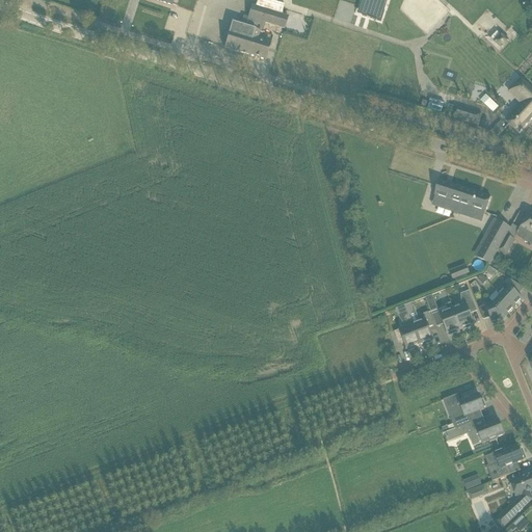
[(361,0),(358,9),(363,11),(361,15),(380,22),(383,10),(378,9),(380,4),(371,1),(371,0),(361,0)]
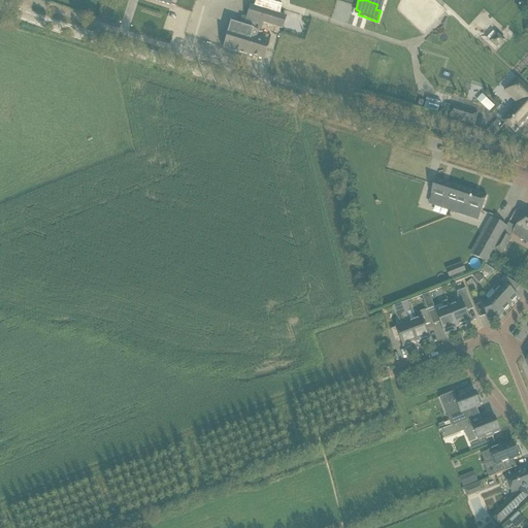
[(283,29),(286,17),(257,8),(250,5),(245,18),(240,17),(238,26),(230,23),(226,38),(223,47),(264,60),(267,51),(269,43),(256,39),(258,32),(260,33),(262,23),(283,29)]
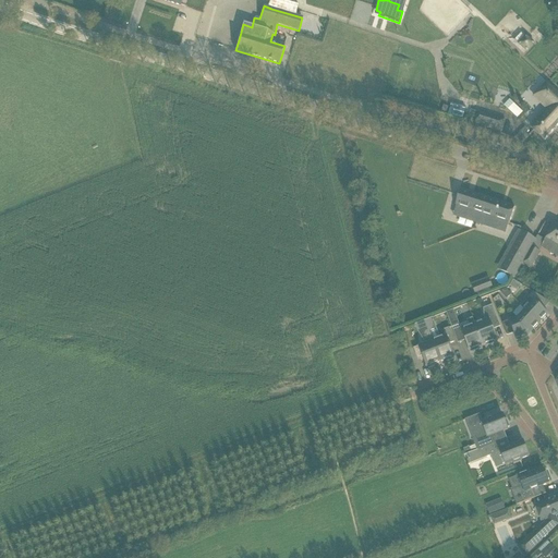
[(521,34),(516,40),(518,43),(524,37),(521,34)]
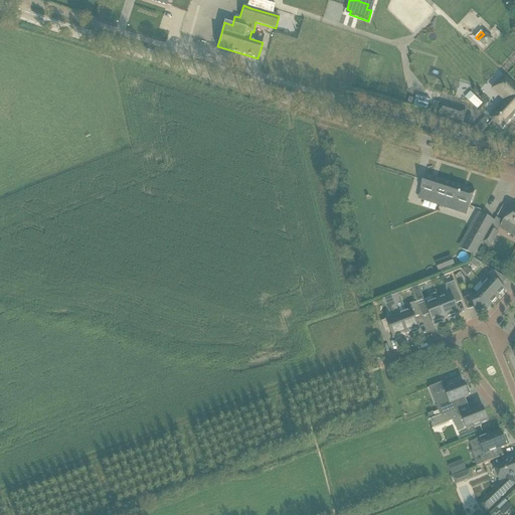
[(485,35),(479,42),(486,48),(492,41),(485,35)]
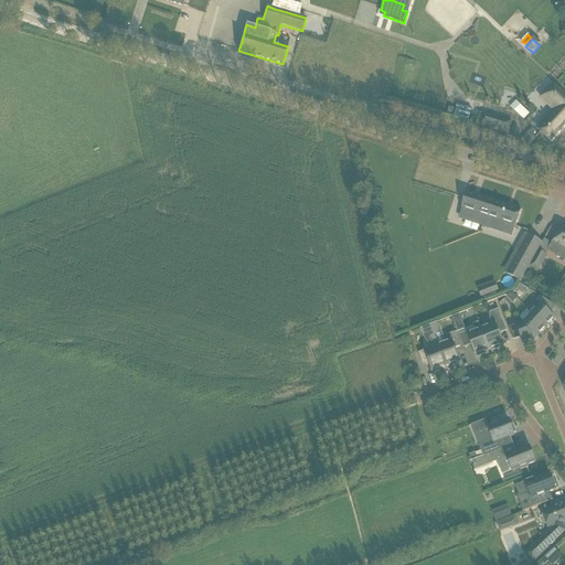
[(556,108),(537,128),(551,141),(564,126),(564,95),(553,85),(543,96),(556,108)]
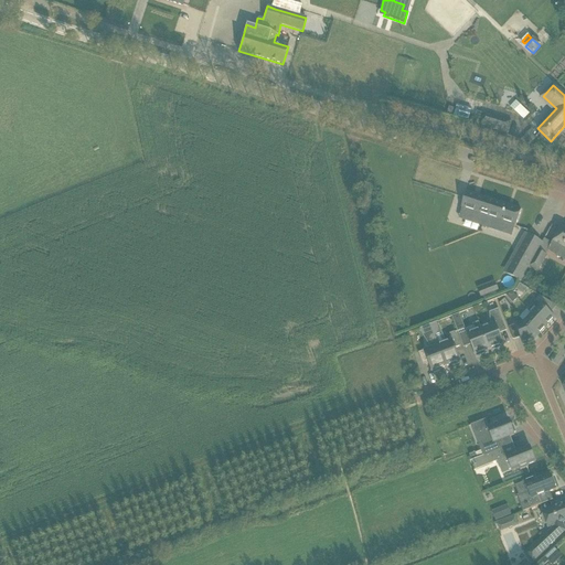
[(524,119),(530,113),(520,104),(514,110),(524,119)]
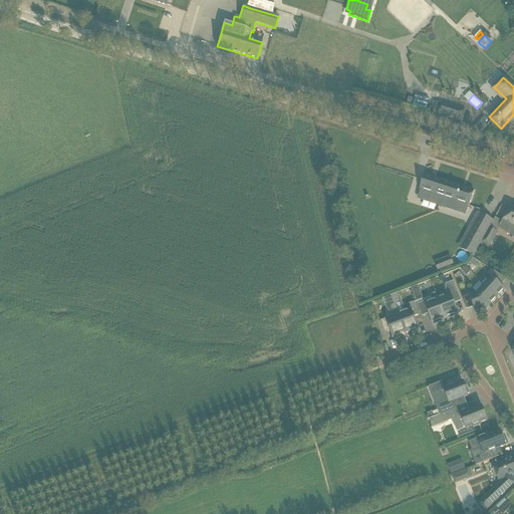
[(438,113),(462,121),(465,110),(463,110),(463,111),(441,104),(438,113)]
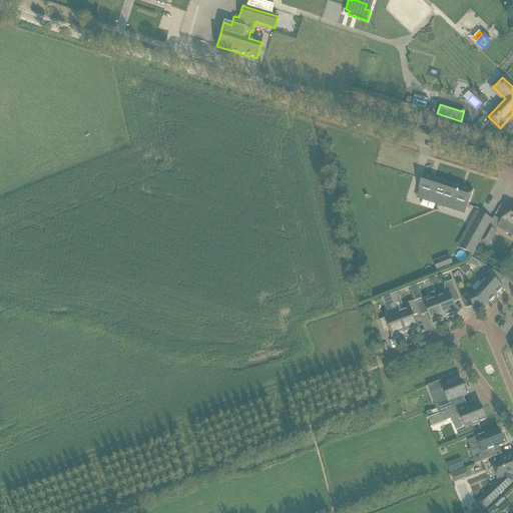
[(482,116),(477,121),(480,124),(483,127),(485,124),(483,122),(485,119),(482,116)]
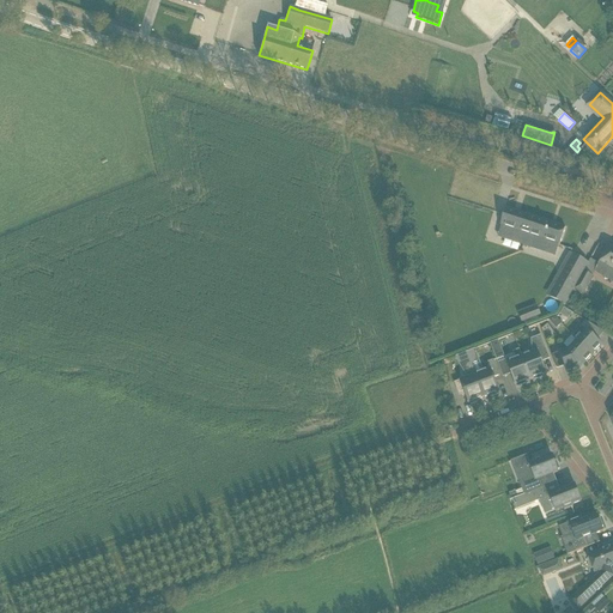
[(507,208),(501,226),(509,230),(505,241),(527,247),(530,237),(558,247),(559,247),(565,228),(507,208)]
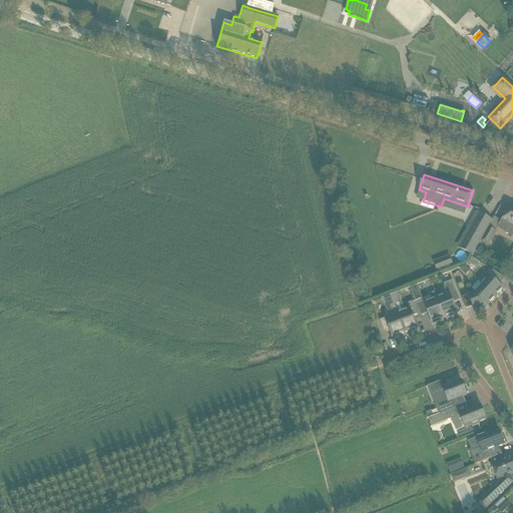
[(505,231),(512,235),(512,205),(510,204),(501,221),(508,225),(505,231)]
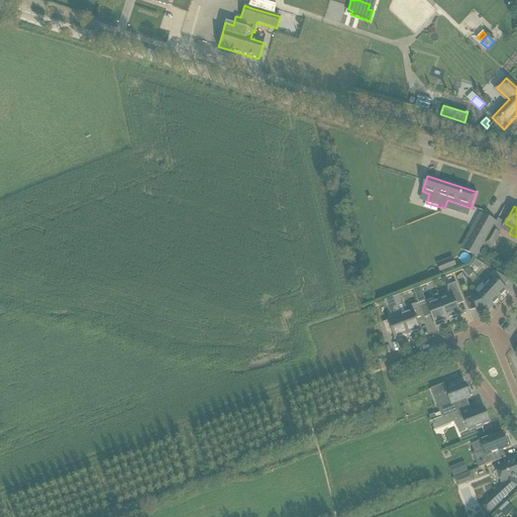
[(484,244),(493,229),(496,222),(483,215),(463,250),(477,257),(484,244)]
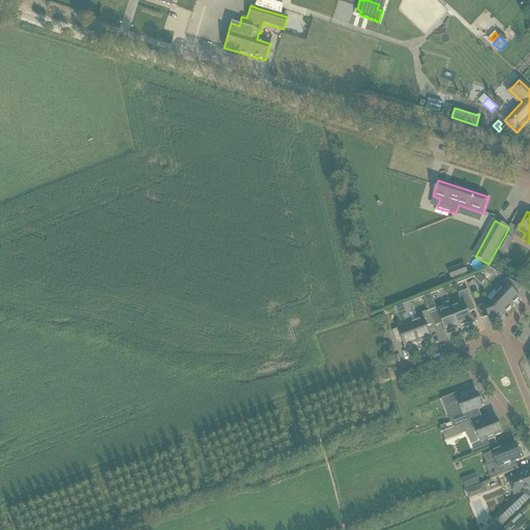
[(512,239),(505,235),(496,251),(504,255),(512,239)]
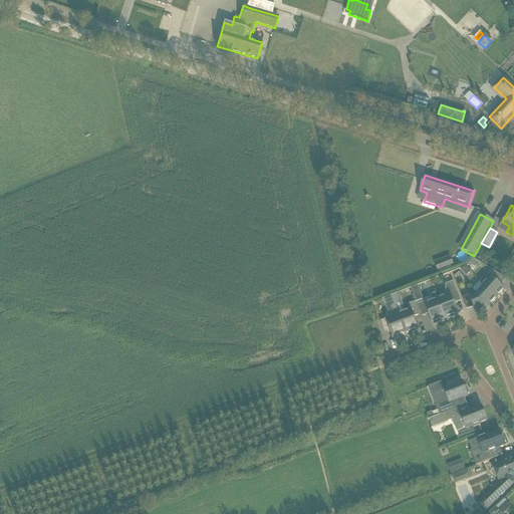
[(476,267),(480,263),(473,258),(469,263),(476,267)]
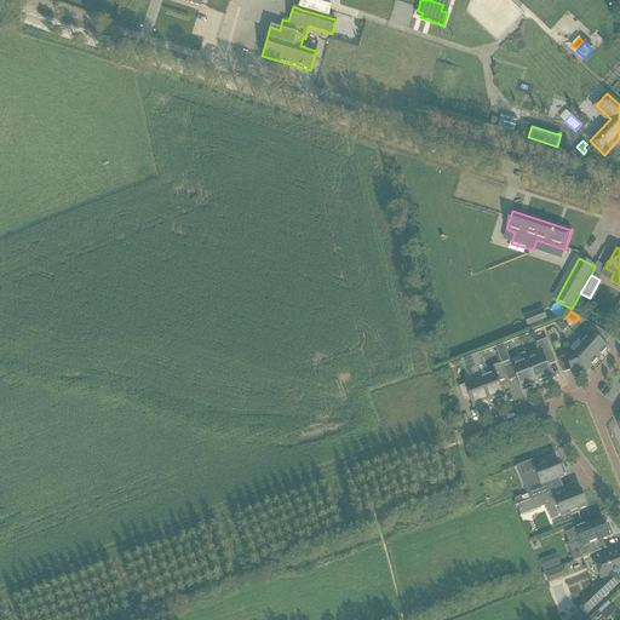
[(526,320),(528,326),(546,320),(544,313),(526,320)]
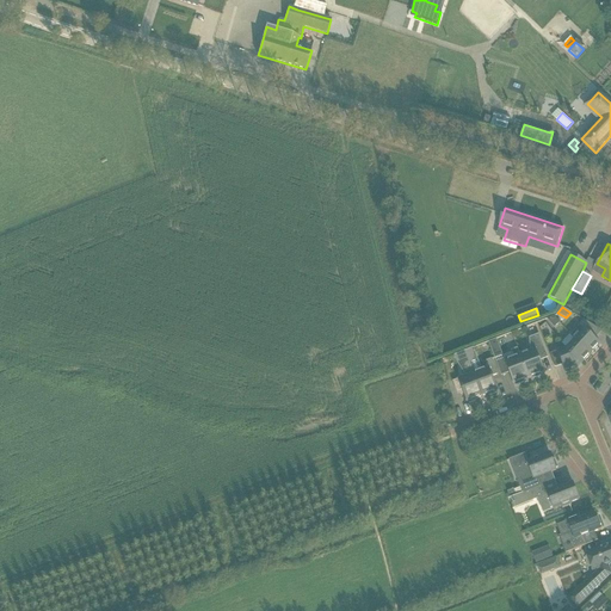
[(560,323),(555,318),(548,320),(551,325),(554,328),(560,323)]
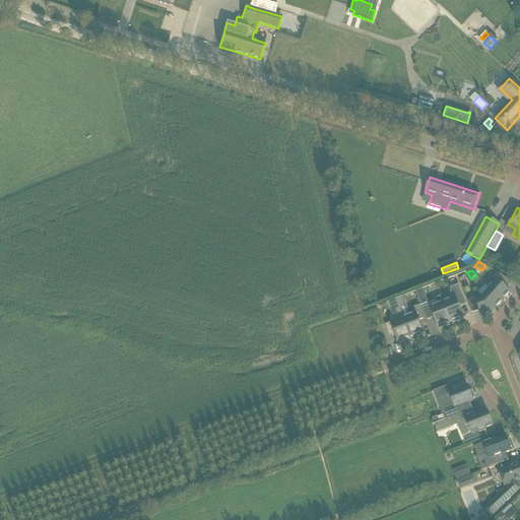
[(497,280),(490,288),(503,302),(511,293),(497,280)]
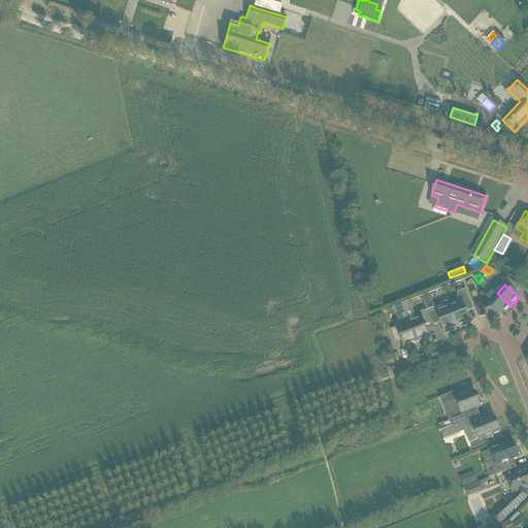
[(470,322),(464,306),(471,303),(465,289),(457,293),(458,304),(450,307),(457,327),(460,326),(460,328),(467,325),(466,324),(470,322)]
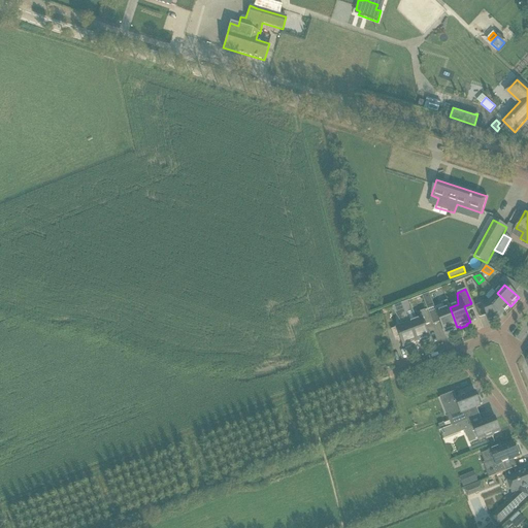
[(497,293),(489,301),(500,311),(500,312),(502,315),(510,306),(497,293)]
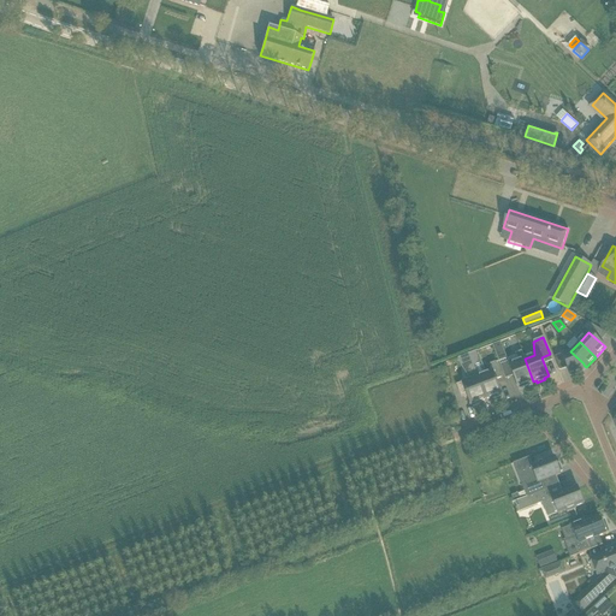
[(498,343),(492,345),(499,363),(508,360),(501,343),(498,343)]
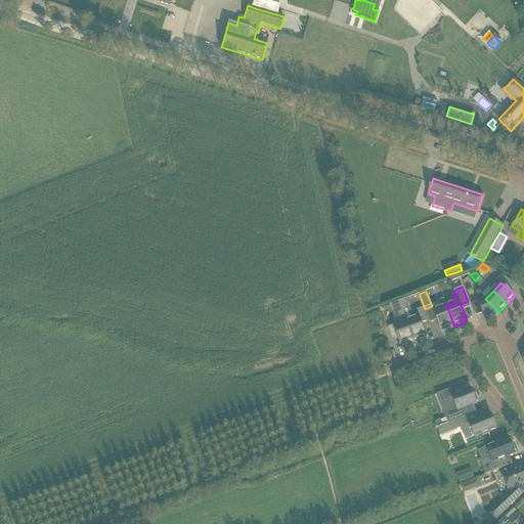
[(453,324),(446,305),(443,299),(438,301),(441,308),(433,311),(440,330),(442,330),(442,331),(448,329),(447,326),(453,324)]
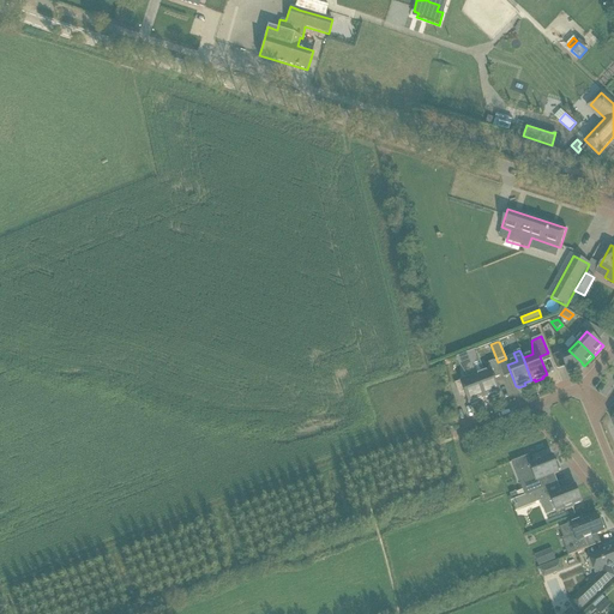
[(582,362),(569,350),(567,351),(560,355),(569,375),(578,372),(577,367),(578,367),(582,363),(582,362)]
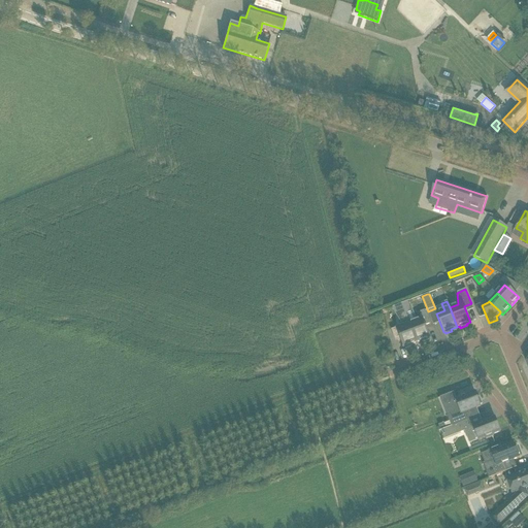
[(430,337),(425,326),(430,324),(425,310),(420,312),(421,319),(409,324),(417,342),(422,340),(422,342),(429,339),(428,338),(430,337)]
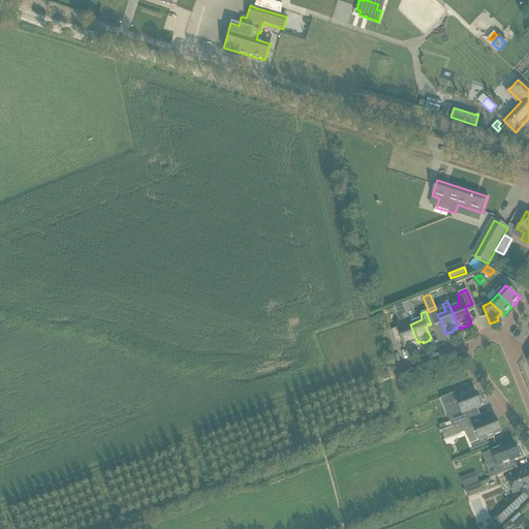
[(417,343),(410,324),(405,312),(403,313),(404,327),(397,330),(404,348),(405,348),(406,349),(412,347),(411,346),(417,343)]
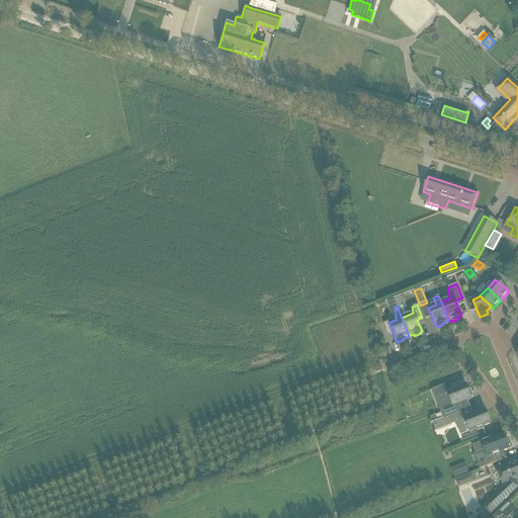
[(472,397),(469,391),(467,391),(465,385),(459,389),(458,386),(449,391),(449,392),(447,393),(449,400),(445,402),(446,404),(441,406),(445,417),(445,418),(459,412),(459,413),(464,411),(461,403),(471,399),(470,398),(472,397)]
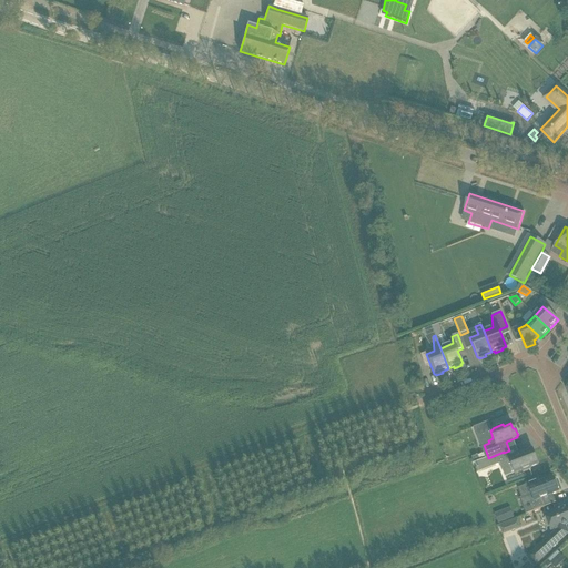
[(538,465),(533,450),(507,460),(504,453),(504,452),(488,458),(492,467),(500,464),(501,468),(511,465),(515,474),(523,470),(523,473),(530,469),(529,468),(538,465)]
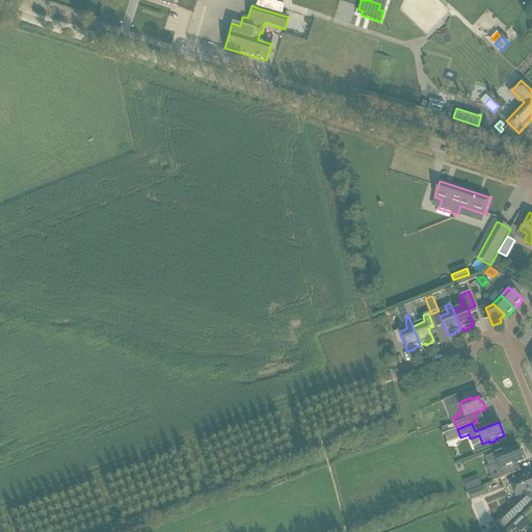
[(524,457),(521,450),(519,450),(517,448),(505,452),(504,450),(494,454),(499,467),(491,469),(495,476),(490,477),(493,482),(510,475),(508,467),(523,461),(522,458),(524,457)]
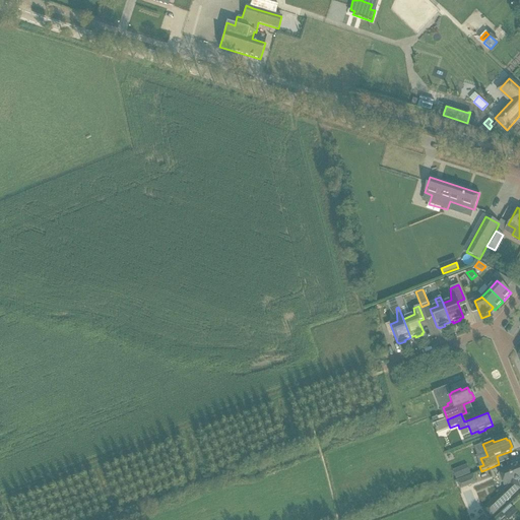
[(519,464),(499,472),(504,485),(509,484),(510,485),(498,497),(497,497),(482,510),(490,517),(504,504),(504,503),(519,489),(517,480),(519,479),(519,464)]
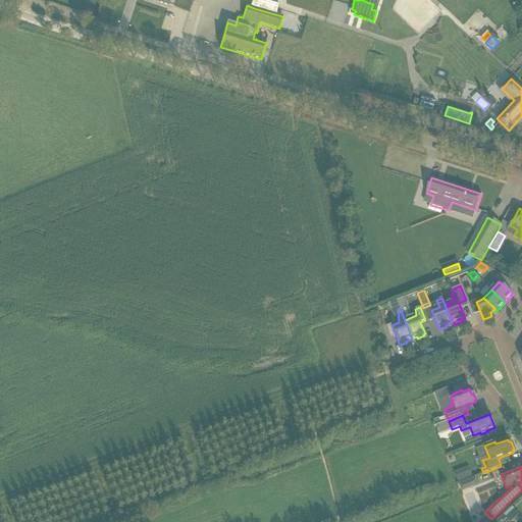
[(461,469),(454,472),(458,481),(465,478),(461,469)]
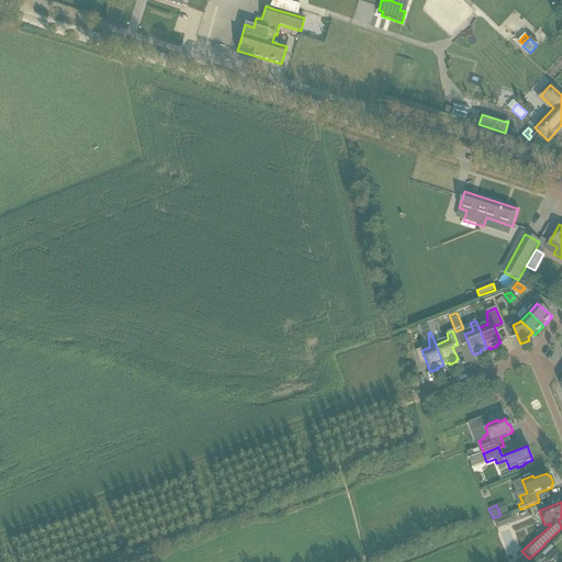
[(513,514),(504,517),(506,525),(515,521),(513,514)]
